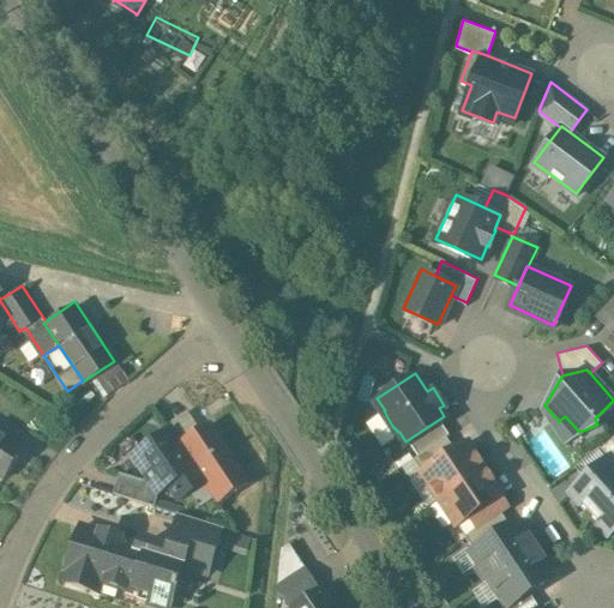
[(440,419),(409,439),(419,453),(446,434),(450,432),(440,419)]
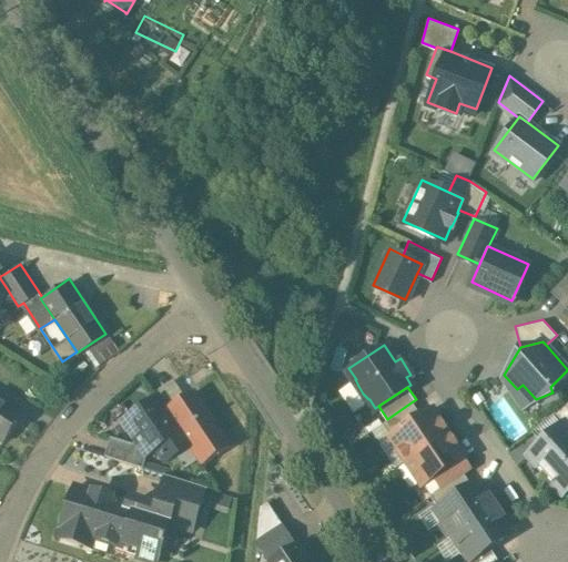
[(165,407),(190,442),(202,461),(231,442),(194,388),(165,407)]
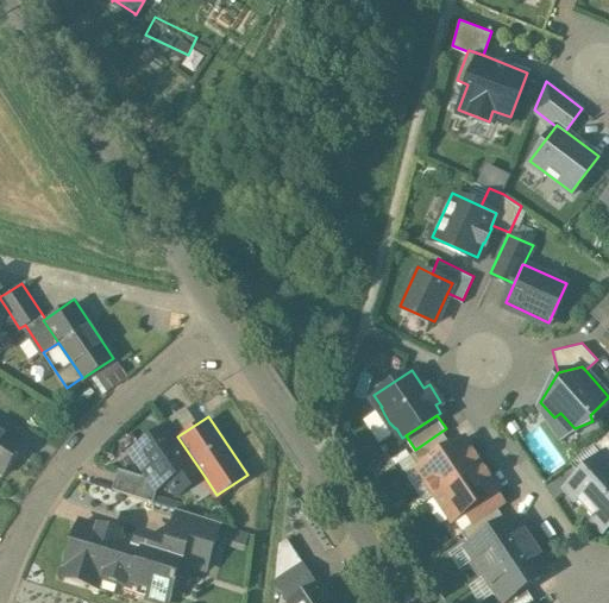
[(169,424),(132,448),(146,471),(157,485),(168,478),(177,492),(203,475),(177,437),(169,424)]
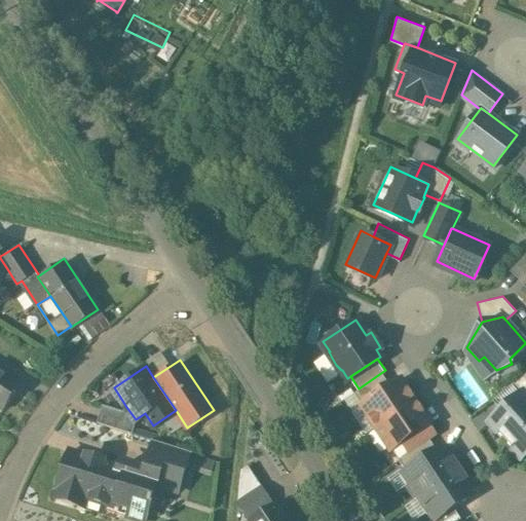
[(20,381),(0,368),(0,406),(2,408),(20,381)]
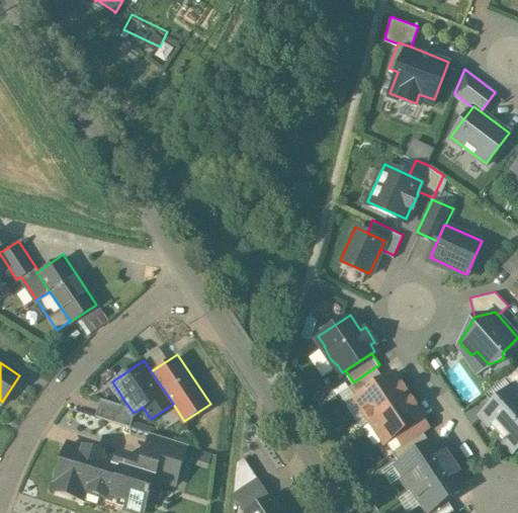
[(353,382),(349,386),(356,397),(384,378),(376,366),(353,382)]
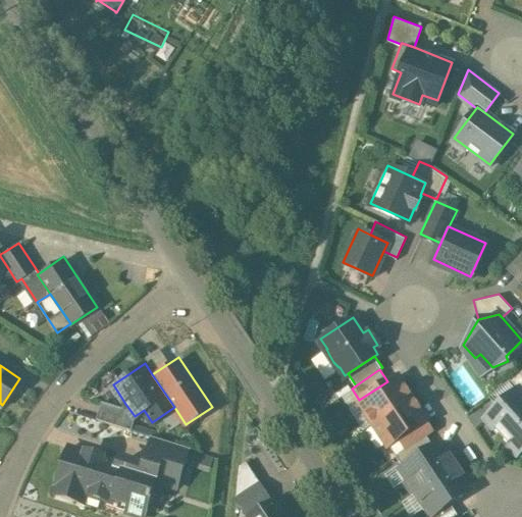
[(387,381),(359,400),(373,421),(412,396),(398,374),(387,381)]
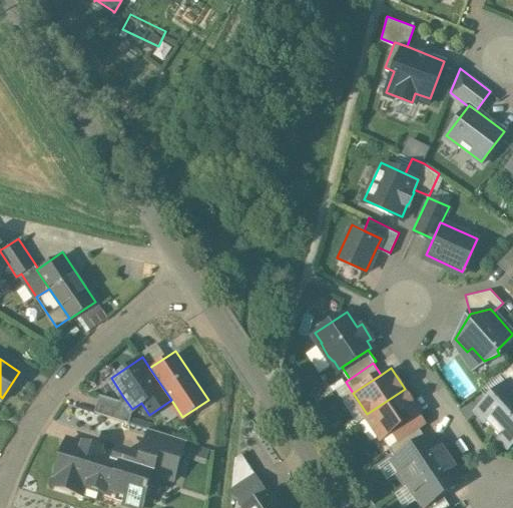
[(512,384),(510,381),(477,410),(508,445),(512,439),(512,384)]
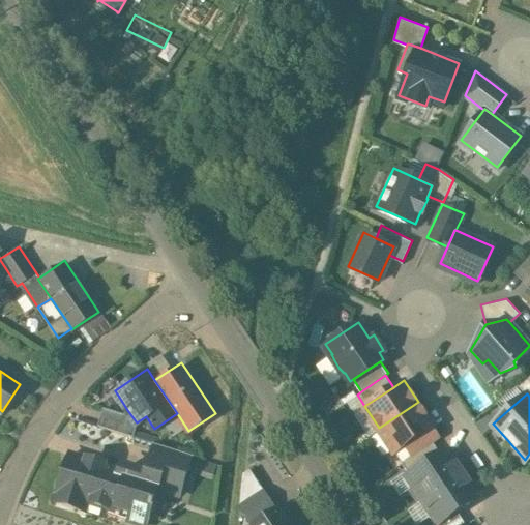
[(418,402),(379,428),(393,449),(404,443),(432,425),(433,424),(418,402)]
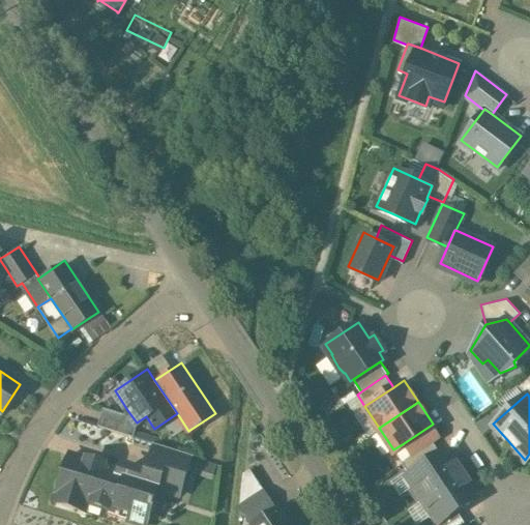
[(123,412),(102,406),(97,424),(134,435),(137,423),(127,410),(123,412)]
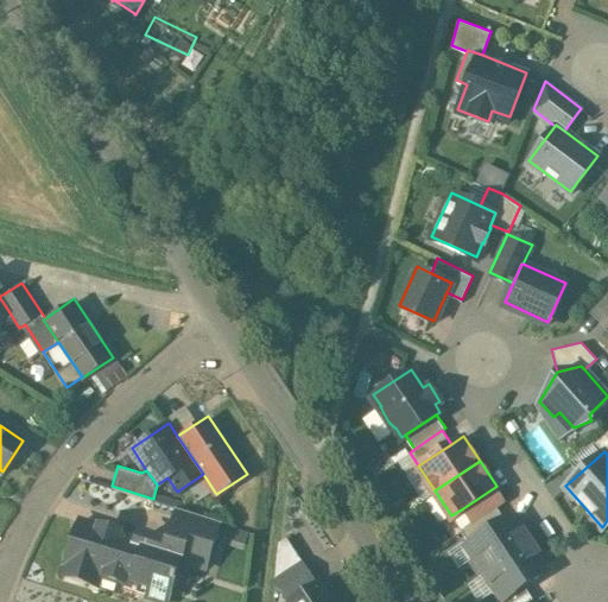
[(495,487),(463,508),(472,521),(472,523),(496,506),(505,500),(495,487)]
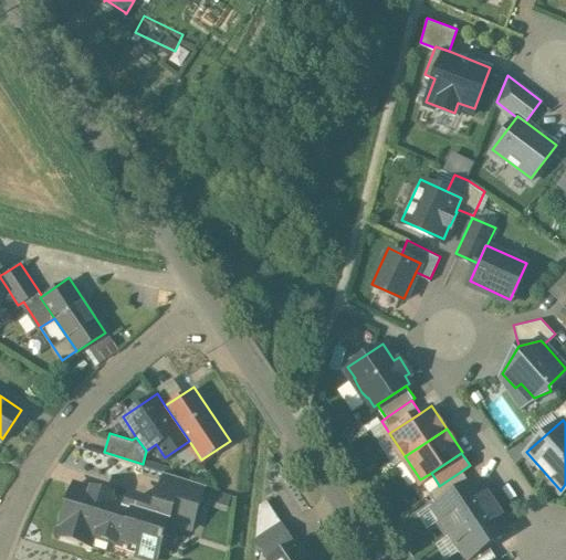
[(203,483),(166,471),(154,507),(155,507),(153,514),(190,526),(203,483)]
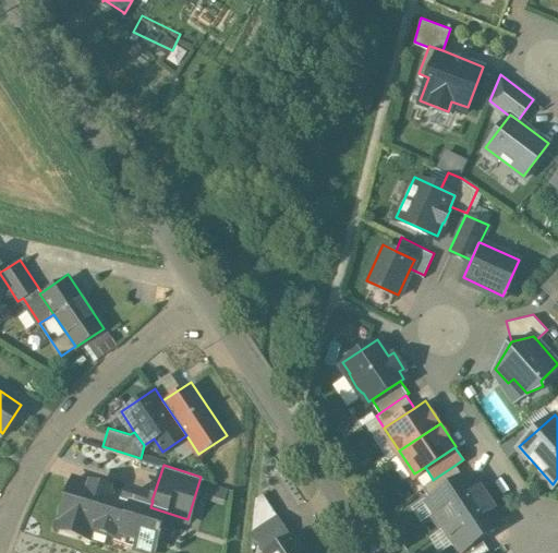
[(456,465),(433,480),(433,479),(423,485),(431,497),(463,476),(456,465)]
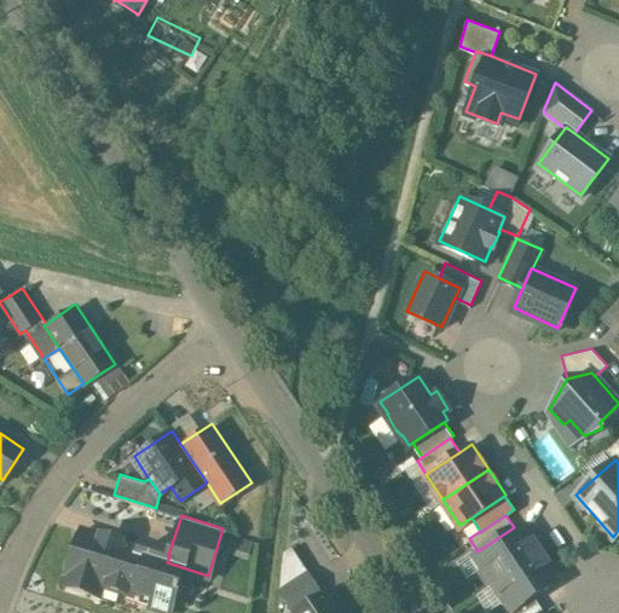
[(478,551),(474,554),(481,566),(479,568),(490,585),(541,550),(531,536),(525,541),(516,526),(514,527),(478,551)]
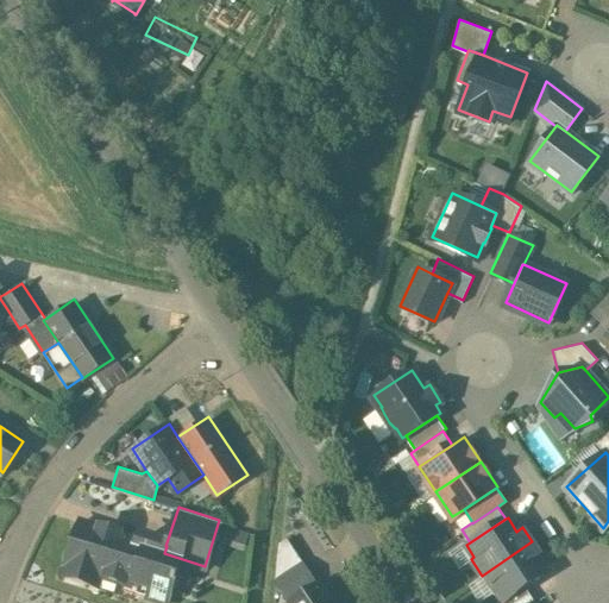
[(146,539),(80,519),(63,572),(95,583),(99,572),(137,584),(135,591),(167,601),(174,579),(175,580),(176,576),(146,566),(148,563),(140,560),(144,551),(155,554),(158,552),(162,542),(159,538),(152,535),(146,539)]
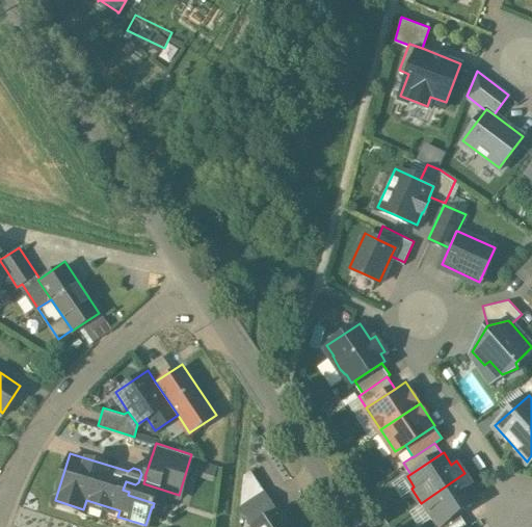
[(464,473),(421,503),(429,516),(432,514),(439,523),(439,524),(458,511),(475,500),(468,489),(473,484),(464,473)]
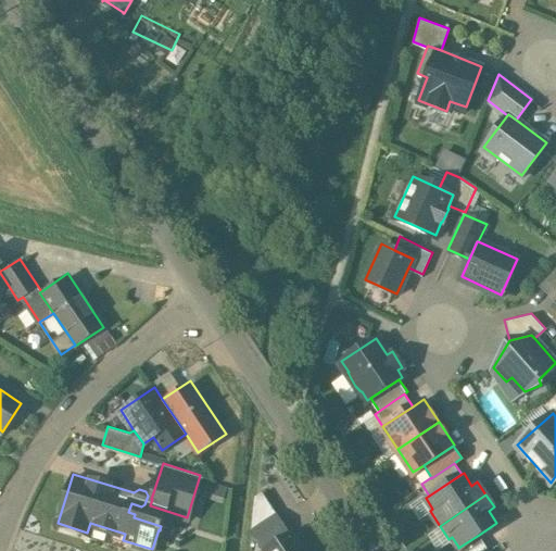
[(159,543),(172,547),(175,533),(168,531),(173,514),(166,513),(159,543)]
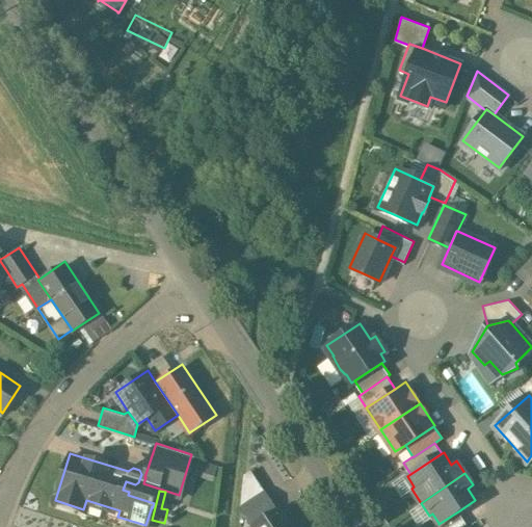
[(291,526),(277,507),(250,525),(251,526),(291,526)]
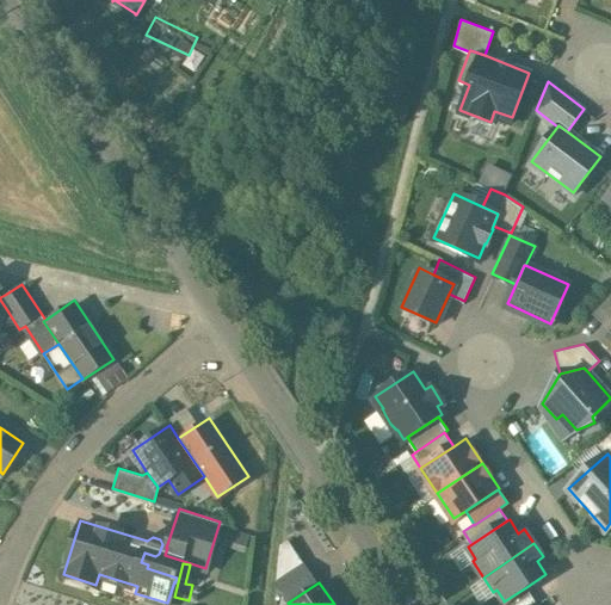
[(504,600),(497,604),(528,604),(535,600),(526,587),(504,602),(504,600)]
